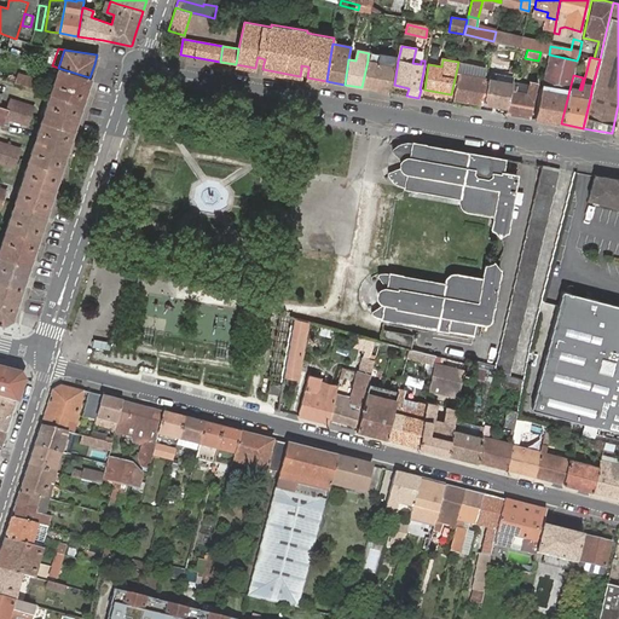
[(362,87),(388,93),(394,65),(394,62),(391,62),(391,65),(368,61),(362,87)]
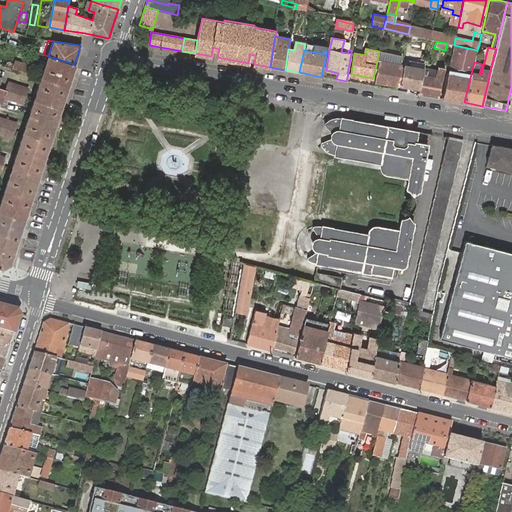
[(73,69),(74,64),(48,56),(41,77),(68,86),(70,78),(73,69)]
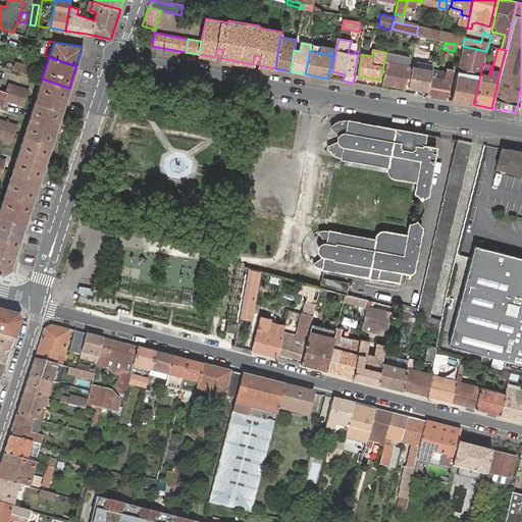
[(13,69),(33,75),(36,67),(15,61),(13,69)]
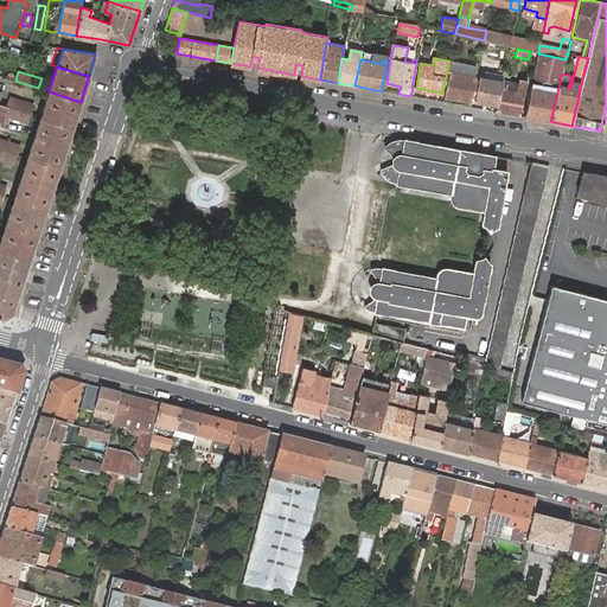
[(475,81),(475,77),(449,72),(443,97),(471,102),(471,100),(475,81)]
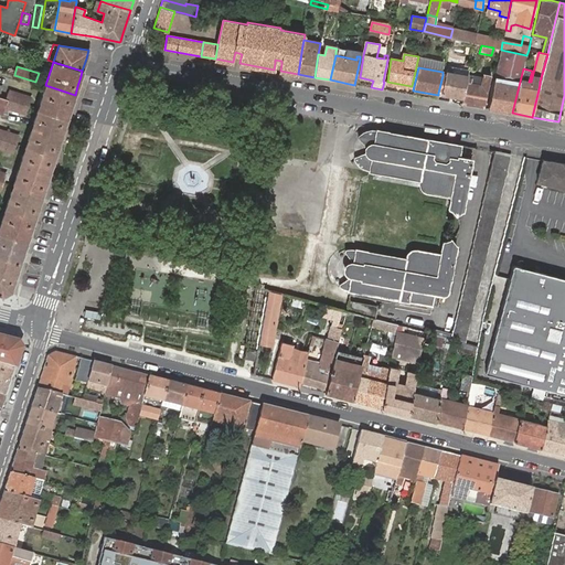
[(468,75),(468,72),(465,72),(465,75),(451,73),(451,70),(447,70),(445,75),(443,75),(438,93),(441,94),(462,97),(467,78),(468,75)]
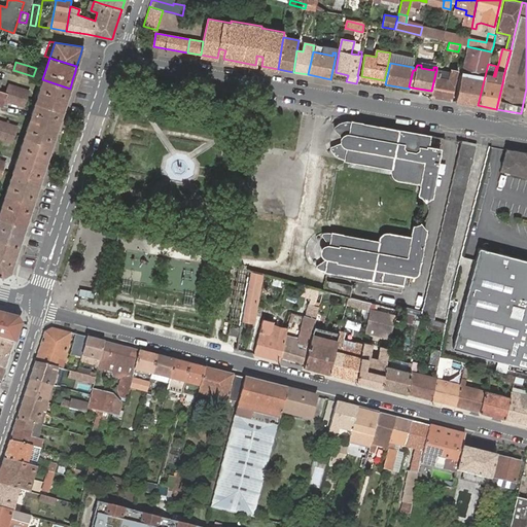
[(430,97),(451,101),(457,71),(451,69),(451,72),(449,80),(437,78),(438,74),(435,73),(431,91),(430,97)]
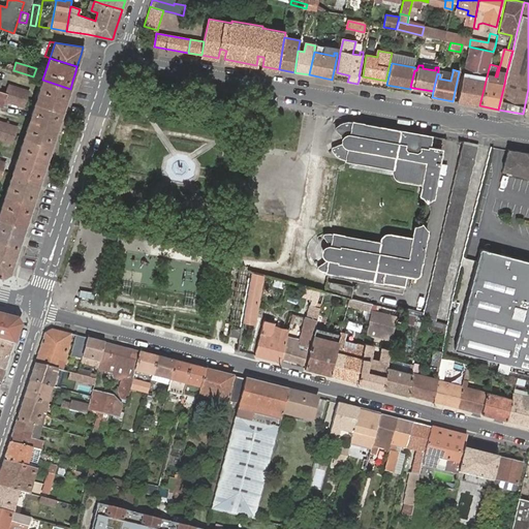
[(450,81),(453,72),(438,70),(437,73),(440,74),(439,79),(450,81)]
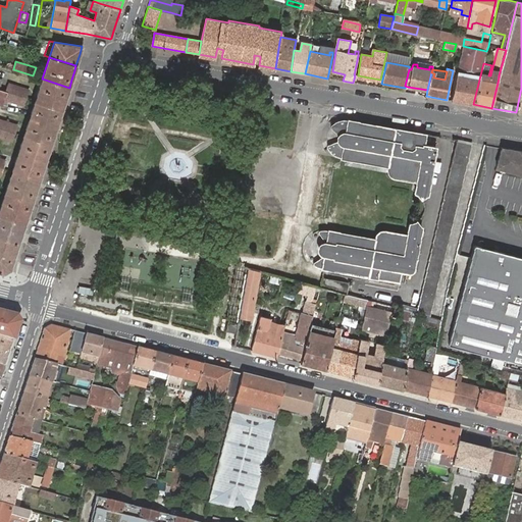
[(479,80),(456,75),(451,100),(473,104),(479,80)]
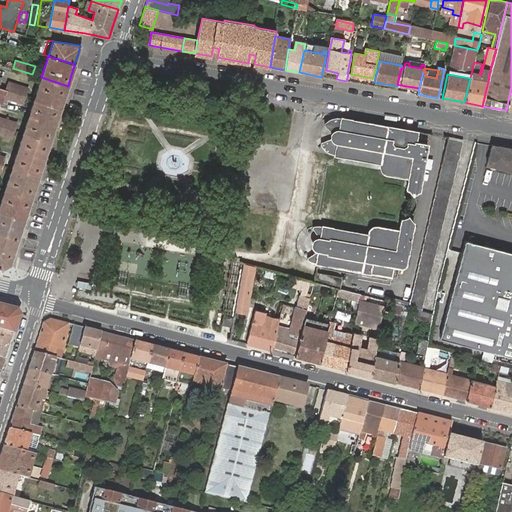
[(65,95),(68,86),(41,77),(34,99),(60,107),(65,95)]
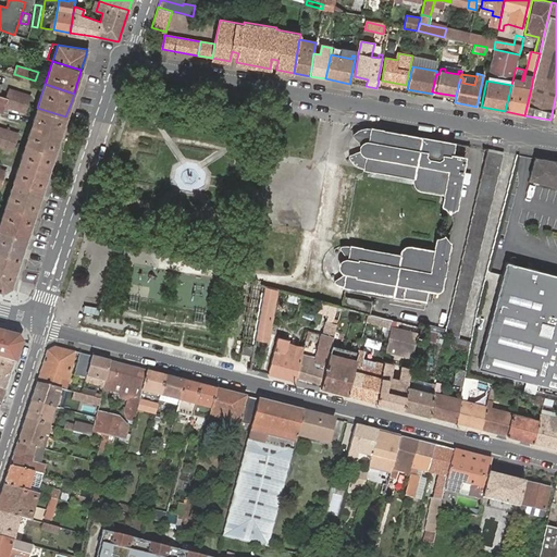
[(7,97),(27,104),(29,96),(9,88),(7,97)]
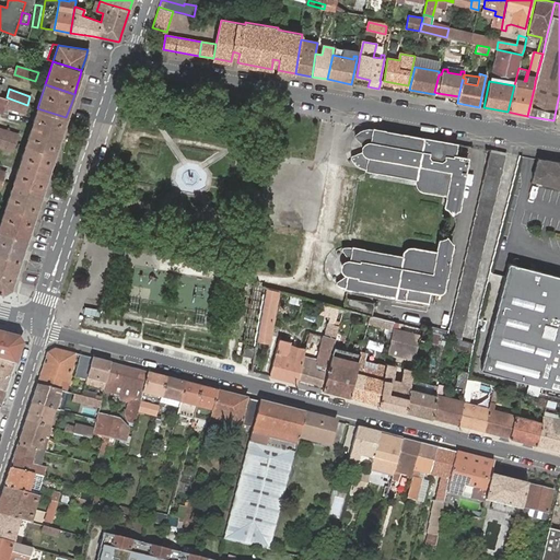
[(25,111),(27,105),(7,97),(0,95),(0,111),(2,112),(4,104),(25,111)]
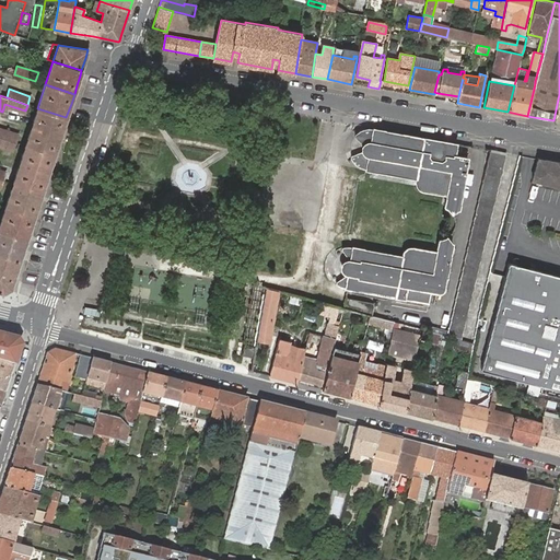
[(60,135),(66,117),(37,108),(25,146),(54,155),(60,135)]
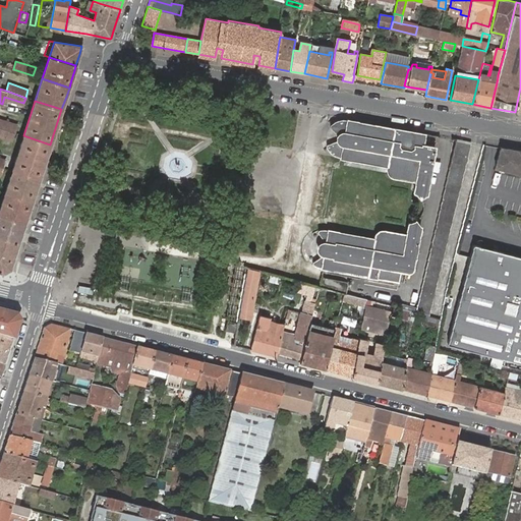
[(0,127),(14,132),(16,124),(0,119),(0,127)]
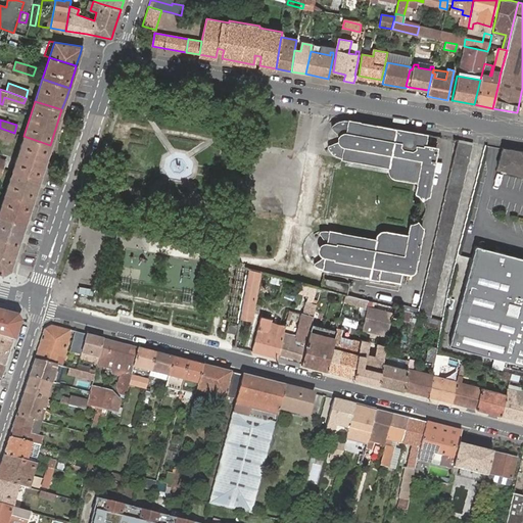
[(426,134),(348,120),(347,121),(339,122),(331,126),(331,128),(340,136),(338,141),(328,145),(328,148),(330,151),(336,155),(340,157),(341,157),(341,158),(346,159),(388,167),(388,171),(389,174),(390,176),(393,179),(417,182),(414,193),(419,196),(421,198),(427,195),(428,195),(436,147),(424,145),(426,134)]
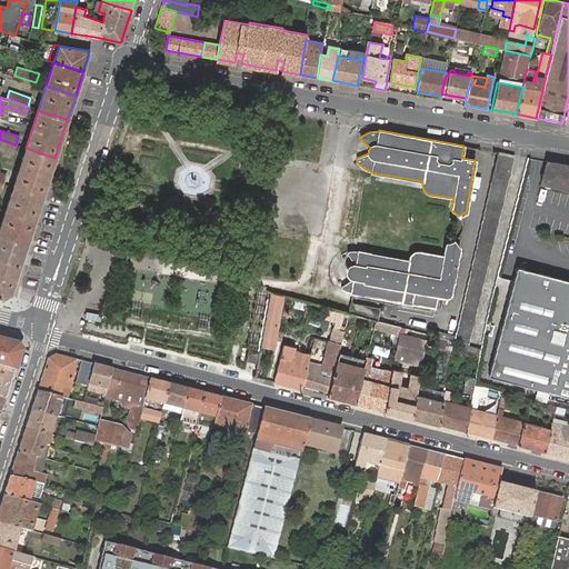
[(0,148),(12,153),(16,145),(0,139),(0,148)]
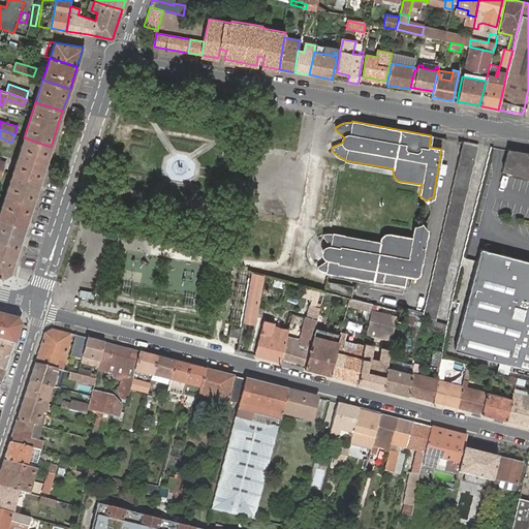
[(45,162),(51,147),(24,137),(12,173),(39,182),(45,162)]
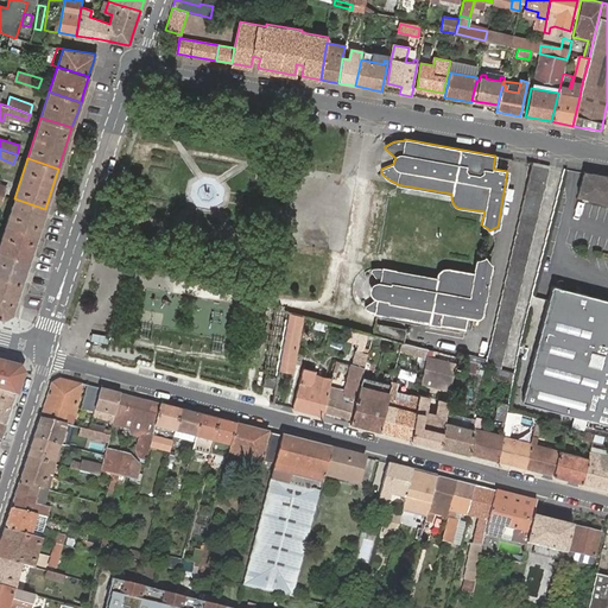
[(549,165),(532,163),(485,365),(494,367),(501,369),(549,165)]
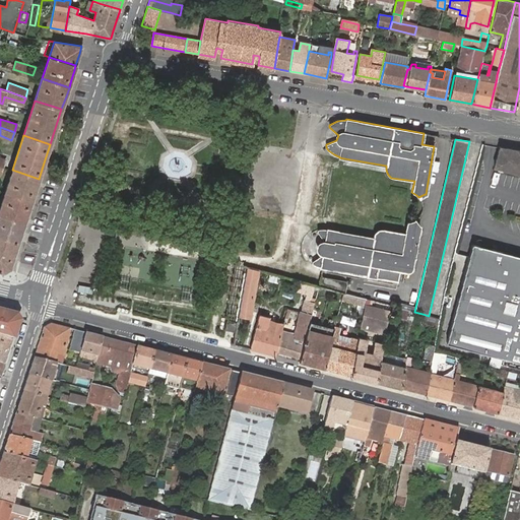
[(519,150),(500,147),(495,167),(519,174),(519,150)]
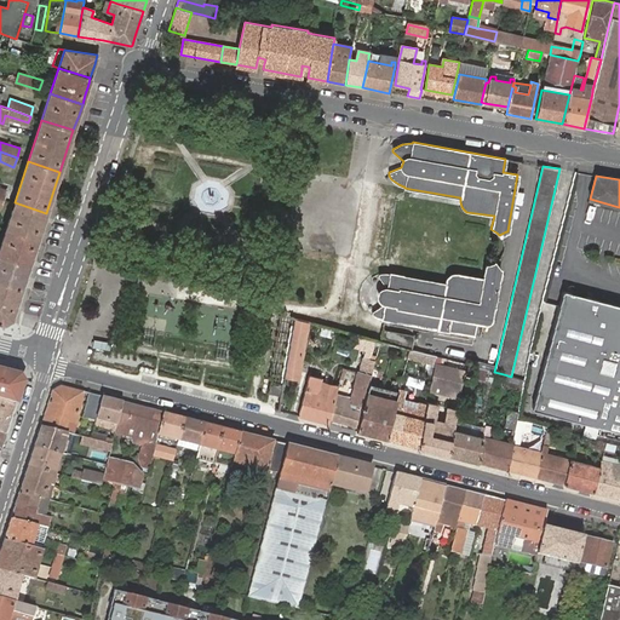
[(42,224),(46,213),(15,202),(6,229),(38,239),(42,224)]
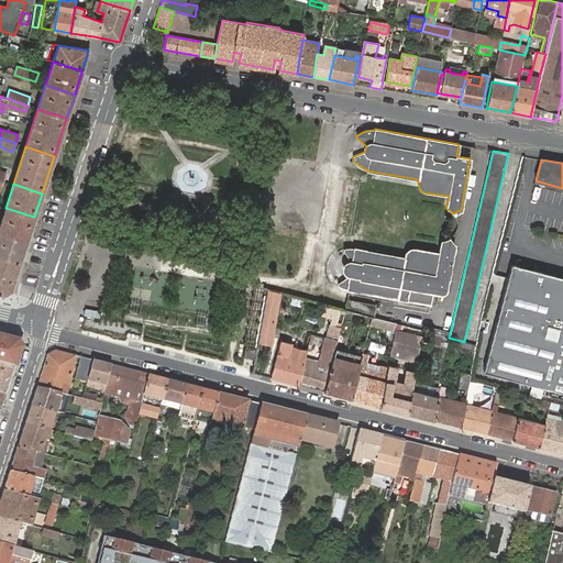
[(31,228),(34,217),(6,208),(0,224),(0,232),(26,241),(31,228)]
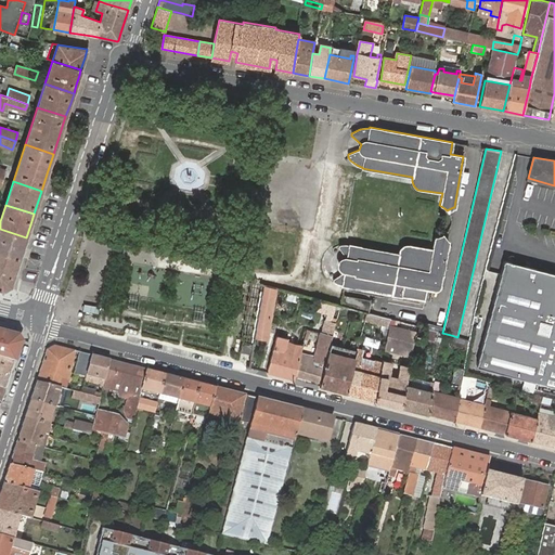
[(24,246),(26,237),(0,229),(0,252),(20,258),(24,246)]
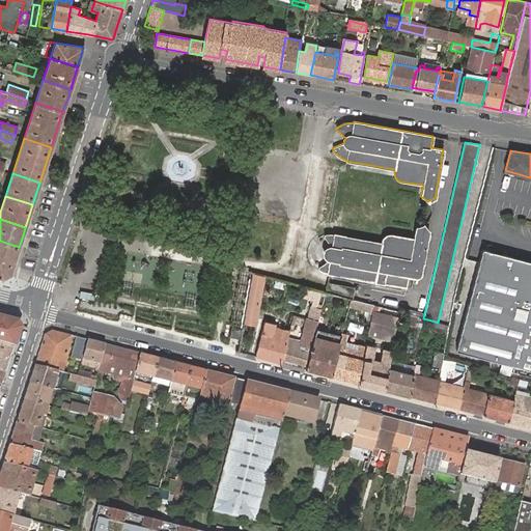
[(327,273),(406,287),(408,276),(417,277),(419,277),(420,274),(428,230),(427,231),(422,224),(419,226),(415,227),(413,239),(388,234),(386,235),(383,239),(382,242),(334,233),(334,234),(326,234),(325,235),(325,236),(332,247),(330,247),(327,248),(323,250),(322,254),(324,256),(327,260),(330,261),(318,267),(318,269),(319,269),(327,272),(327,273)]
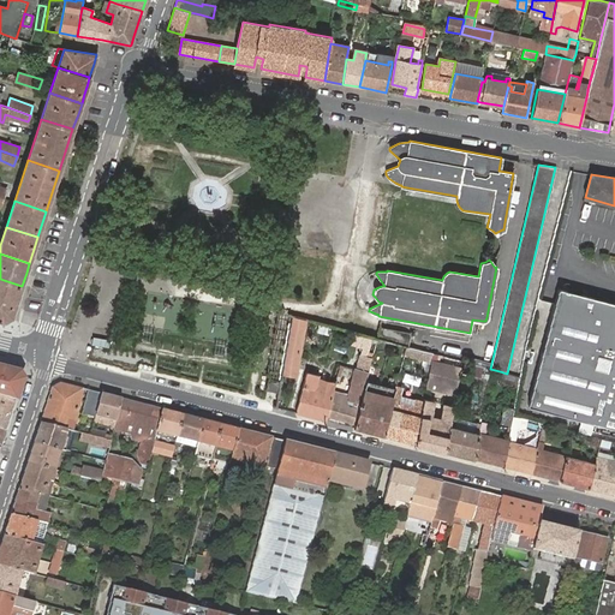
[(0,320),(4,322),(12,317),(13,310),(19,292),(22,286),(0,279),(0,320)]
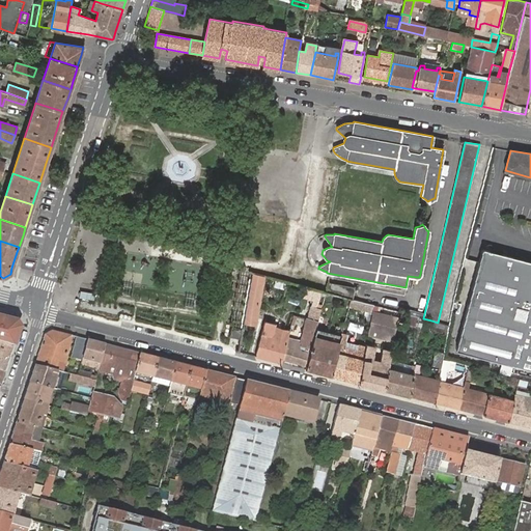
[(530,264),(479,252),(455,352),(530,370),(530,264)]
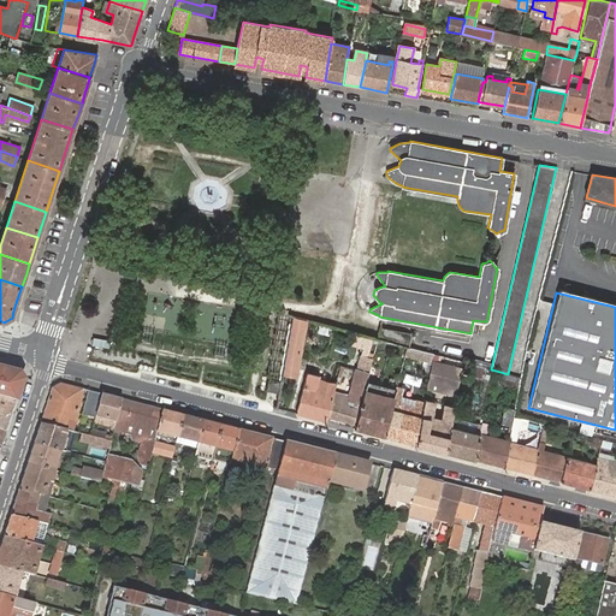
[(283,374),(295,377),(306,320),(292,317),(283,374)]
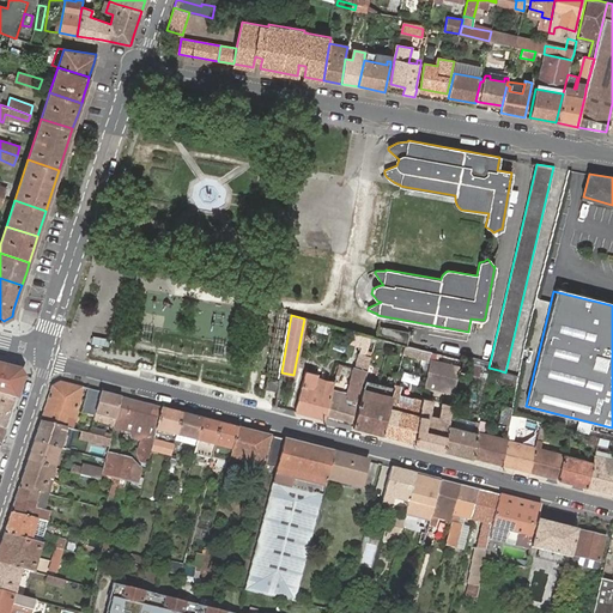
[(405,346),(406,346),(410,333),(377,328),(375,338),(405,346)]
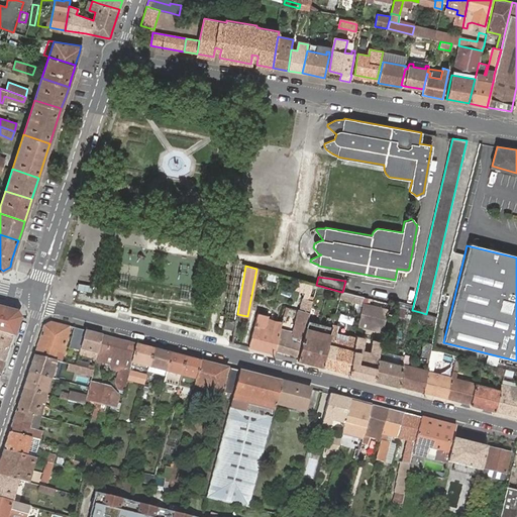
[(311,287),(312,284),(293,279),(292,283),(311,287)]
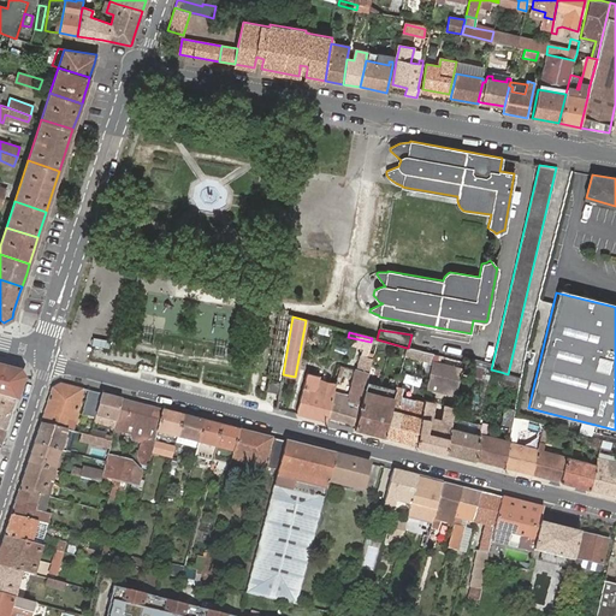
[(404,357),(430,361),(431,354),(406,349),(404,357)]
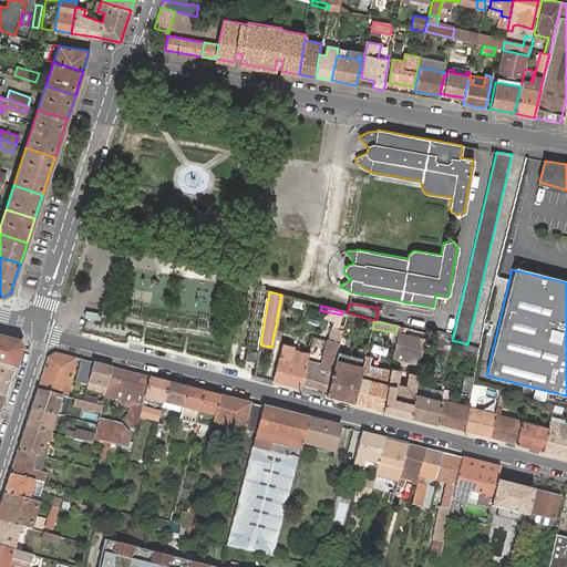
[(329,340),(339,342),(343,327),(333,323),(329,340)]
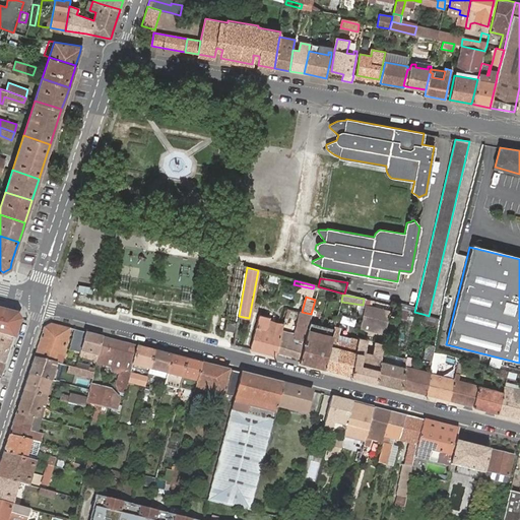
[(385,334),(389,312),(365,306),(361,327),(365,328),(366,324),(381,328),(380,332),(385,334)]
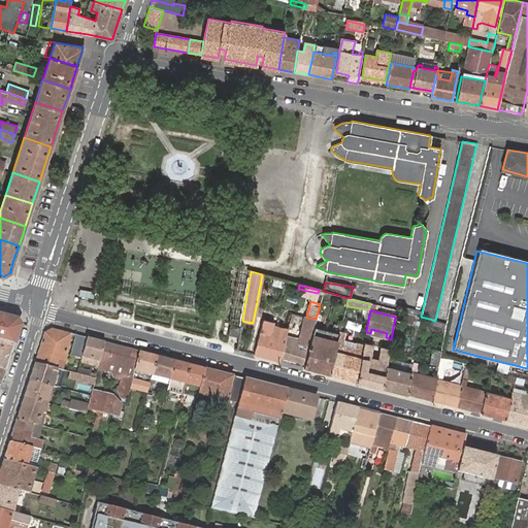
[(0,339),(13,343),(19,327),(15,322),(13,319),(0,315),(0,339)]
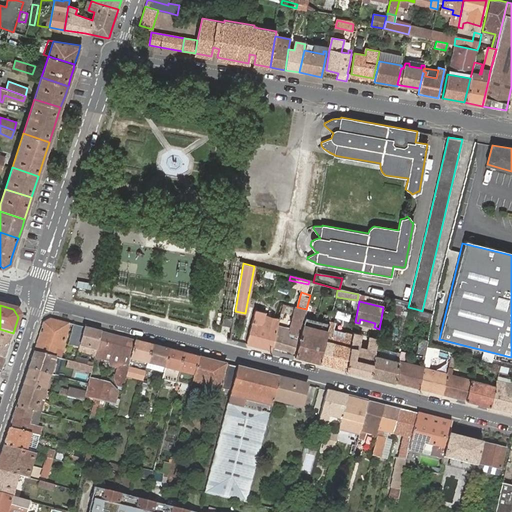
[(303,324),(306,309),(297,307),(296,307),(290,329),(277,326),(276,329),(272,345),(296,353),(301,332),(303,324)]
